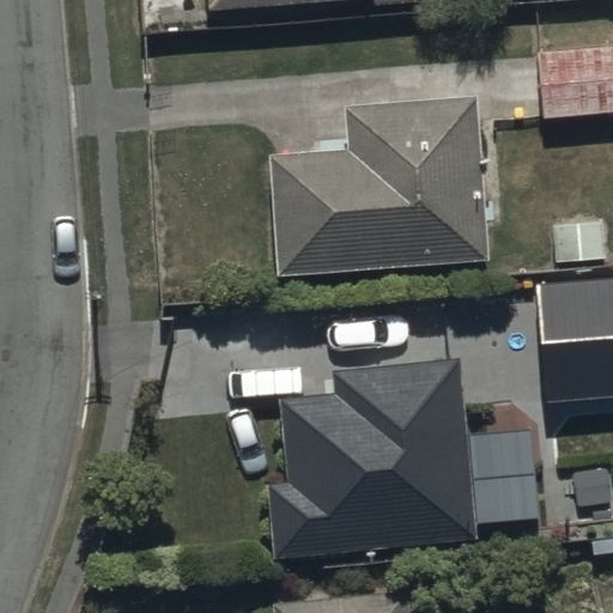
[(612,46),(539,50),(542,113),(612,108),(612,46)]
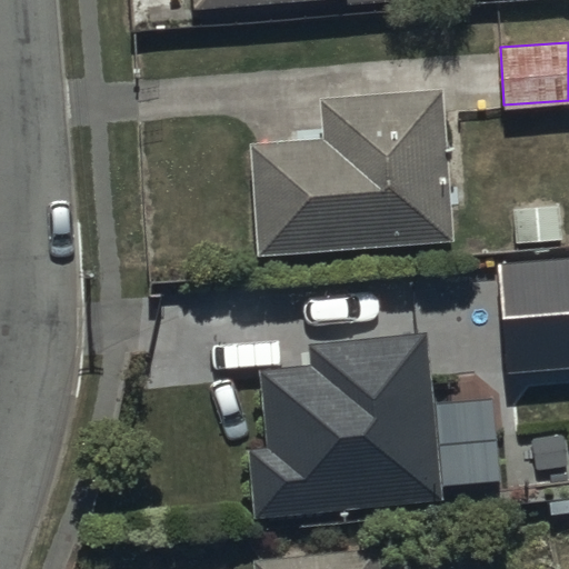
[(323,138),(253,141),(258,248),(451,239),(445,90),(321,96),(323,138)]
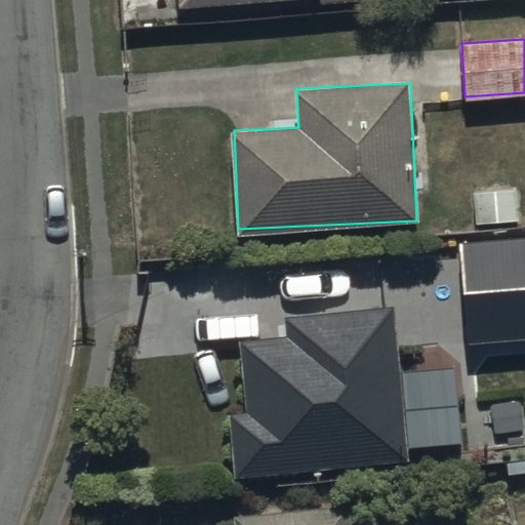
[(524,239),(460,245),(470,345),(524,339),(524,239)]
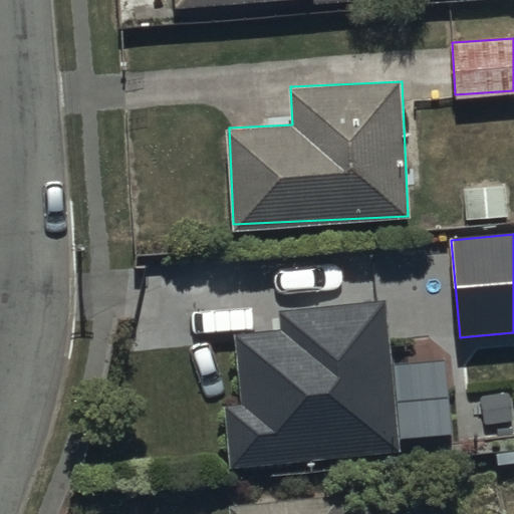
[(242,402),(227,402),(231,463),(403,458),(403,441),(459,439),(457,393),(395,395),(392,304),(282,310),(283,332),(240,333),(242,402)]
